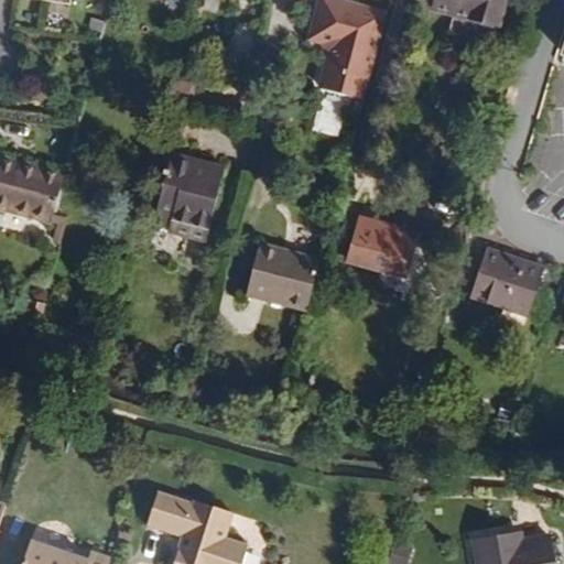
[(365,101),(388,15),(333,0),(328,0),(324,21),(315,19),(310,42),(332,47),(320,90),(365,101)]
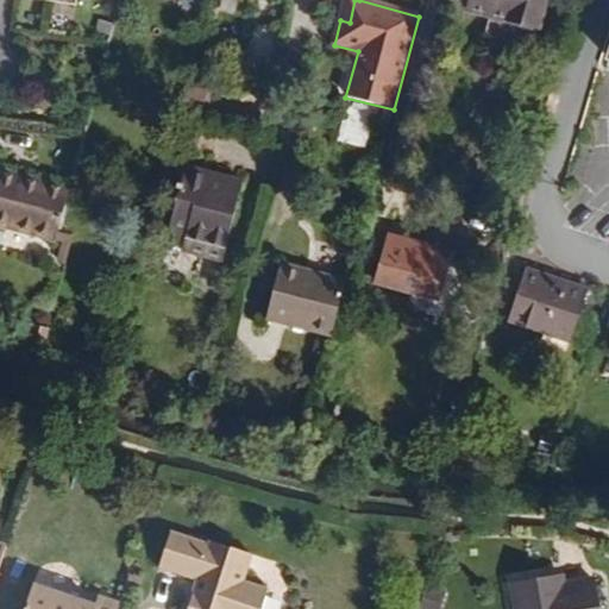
[(350,23),(355,0),(345,0),(340,20),(350,23)]
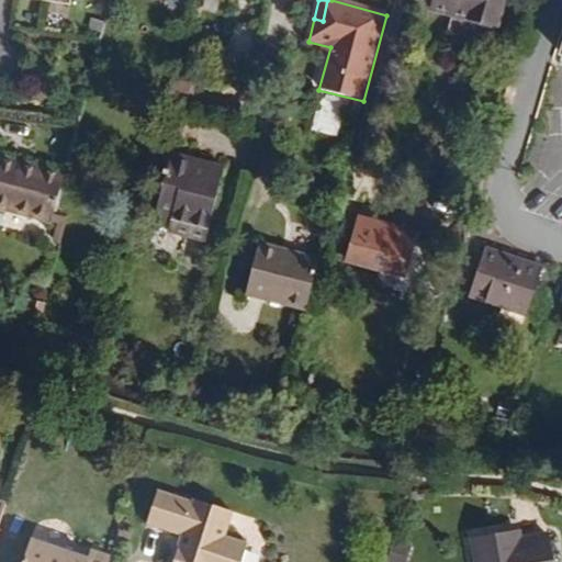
[(499,30),(506,0),(434,0),(431,11),(499,30)]
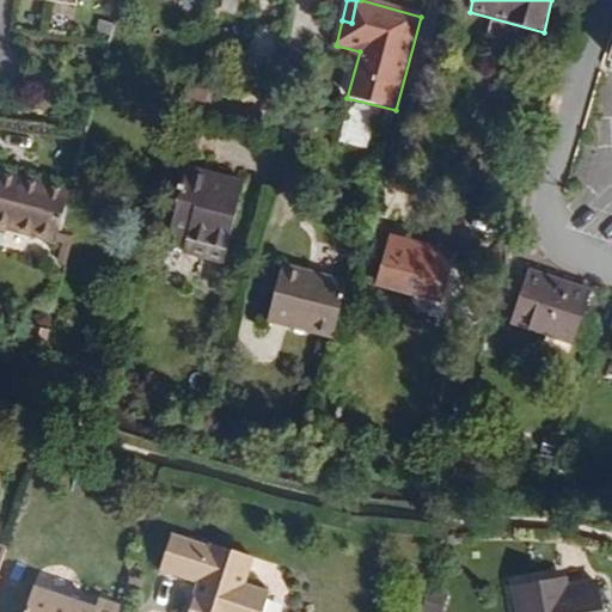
[(207,124),(215,95),(187,85),(179,114),(207,124)]
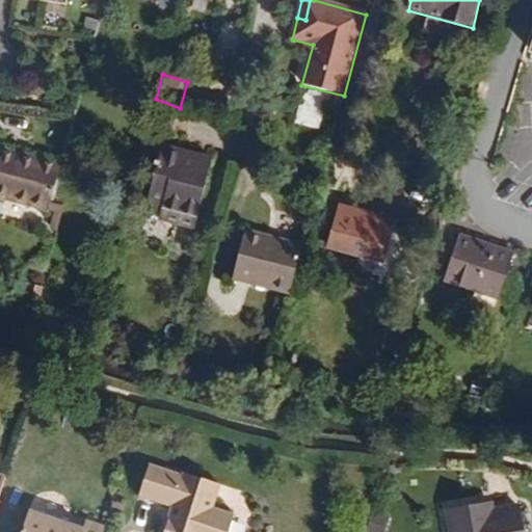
[(200,213),(211,166),(196,163),(198,157),(161,147),(149,197),(165,203),(163,208),(161,213),(180,217),(183,209),(200,213)]
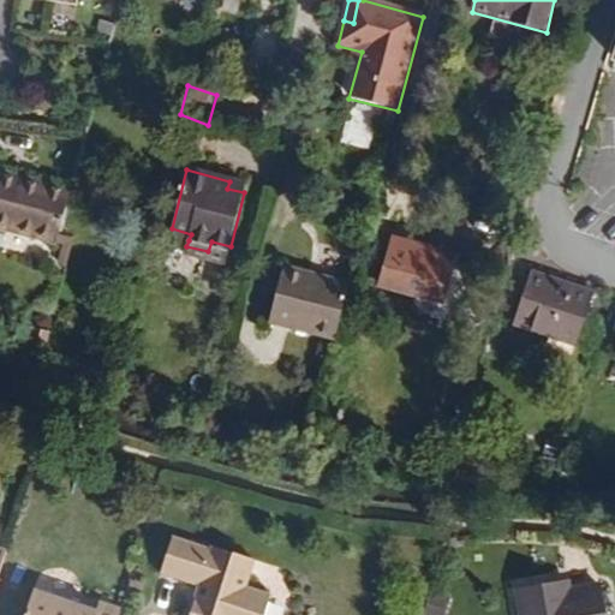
[(0,228),(57,245),(71,190),(0,172),(0,228)]
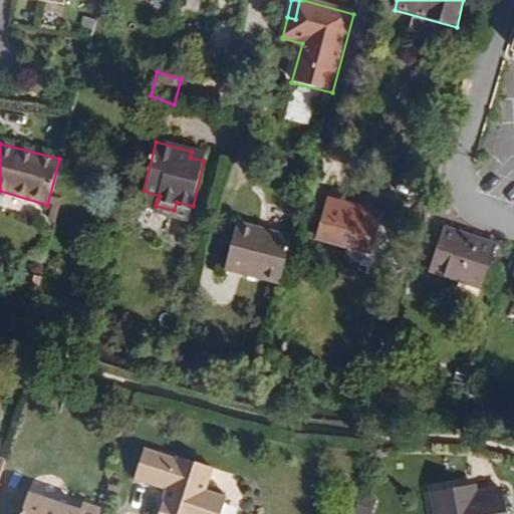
[(204,161),(206,155),(192,152),(190,158),(204,161)]
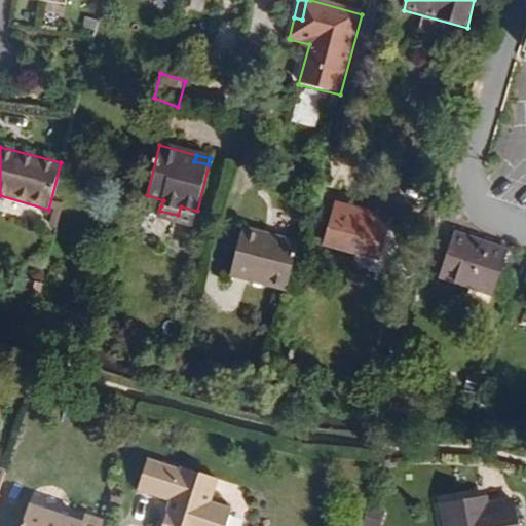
[(161,205),(163,200),(147,195),(145,201),(161,205)]
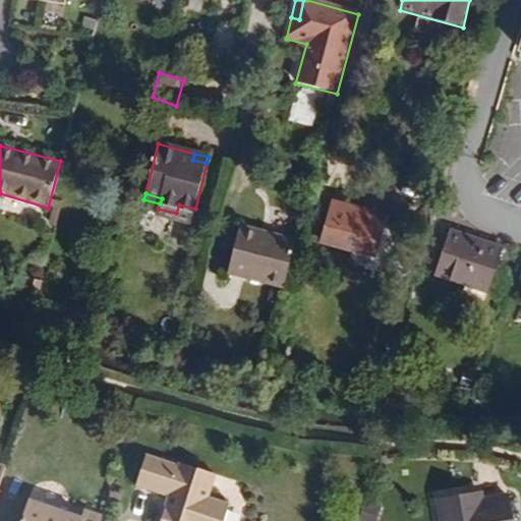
[(375,256),(387,218),(334,201),(322,242),(375,256)]
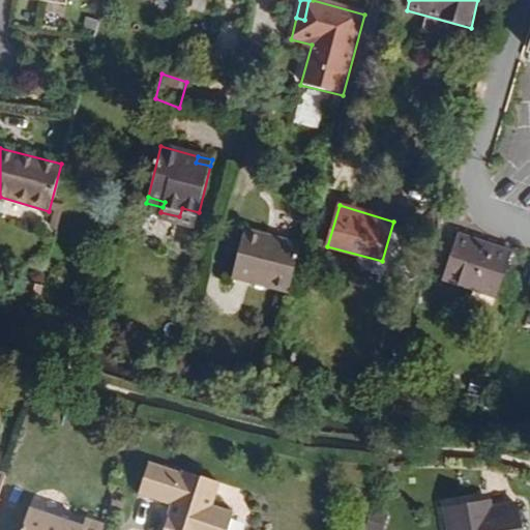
[(197,221),(199,212),(182,208),(179,216),(197,221)]
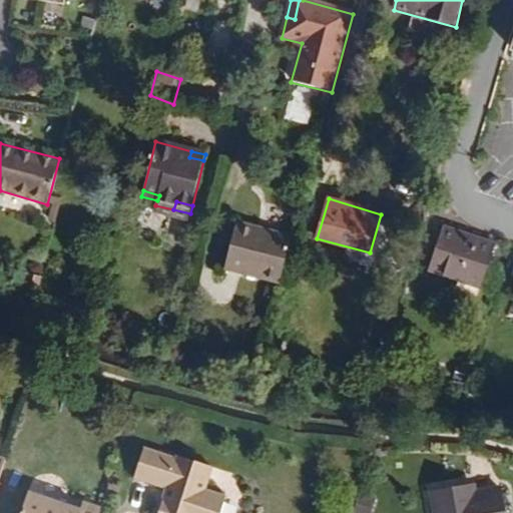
[(280,283),(292,237),(237,223),(225,270),(280,283)]
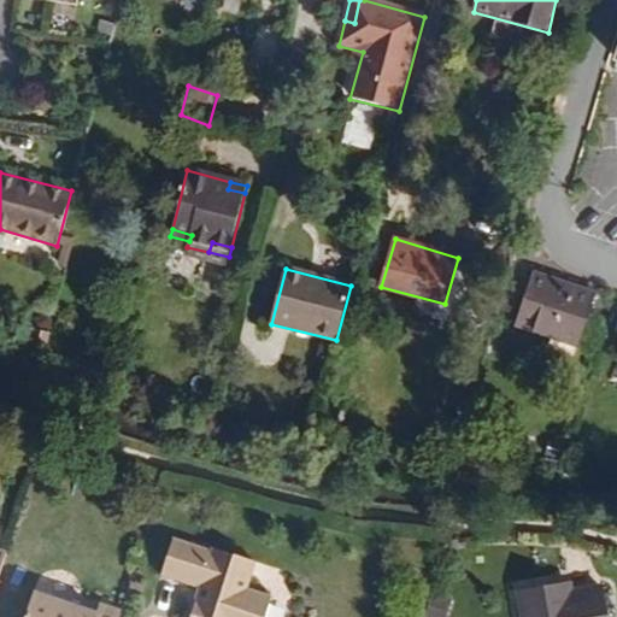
[(580,350),(598,295),(534,274),(515,327),(580,350)]
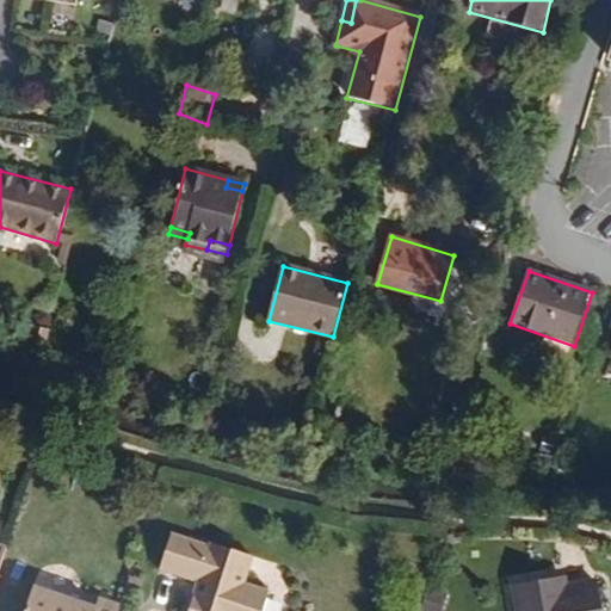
[(43,357),(51,331),(34,325),(25,351),(43,357)]
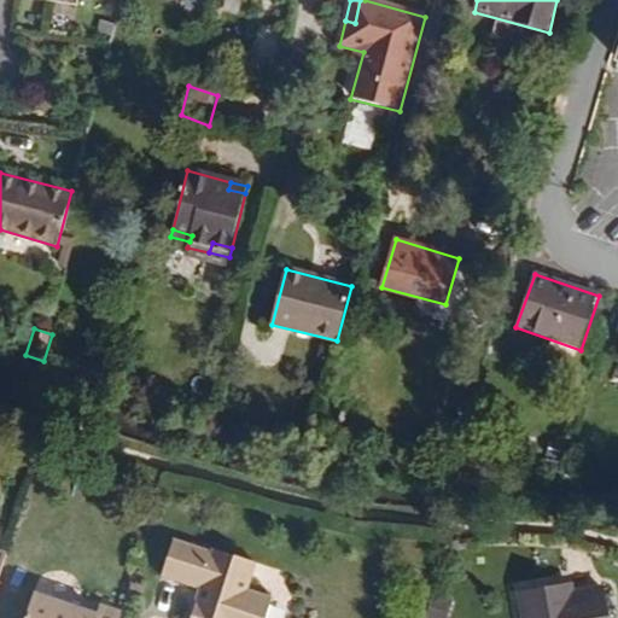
[(248,590),(258,564),(214,549),(213,553),(174,540),(162,576),(200,589),(190,617),(267,617),(273,600),(248,590)]
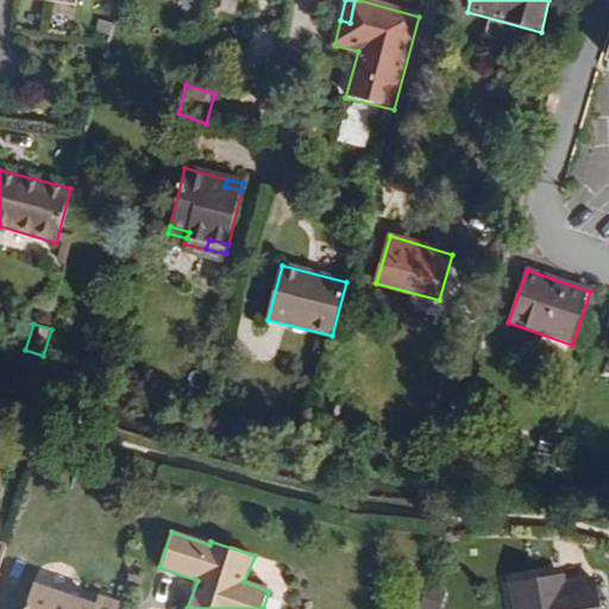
[(600,608),(595,581),(566,586),(563,576),(513,584),(518,608),(600,608)]
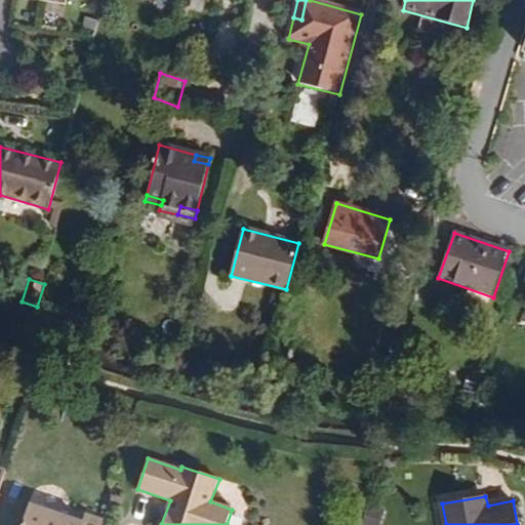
[(379,523),(385,503),(370,499),(364,519),(379,523)]
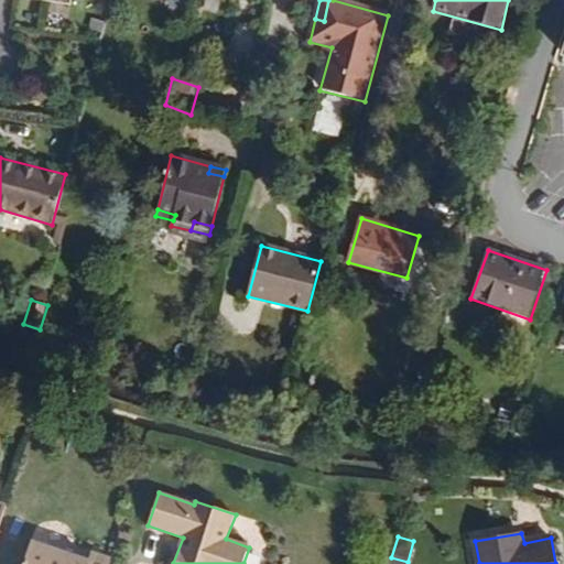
[(110,563),(112,560),(91,553),(89,560),(32,542),(24,563),(110,563)]
